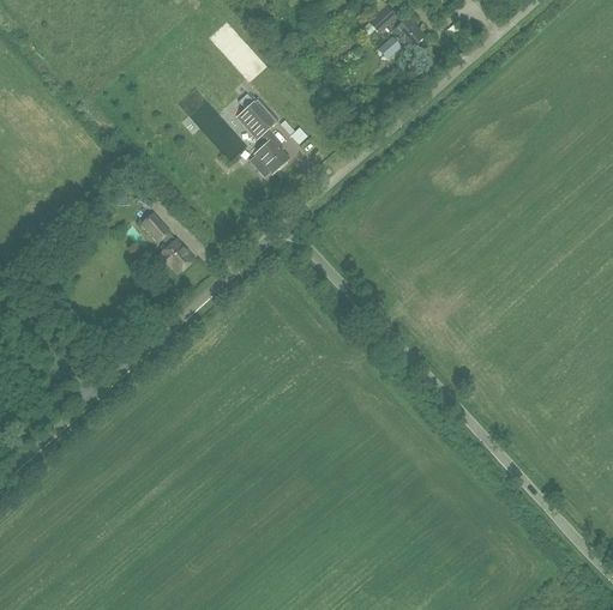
[(368,0),(378,11),(384,6),(380,0),(368,0)]
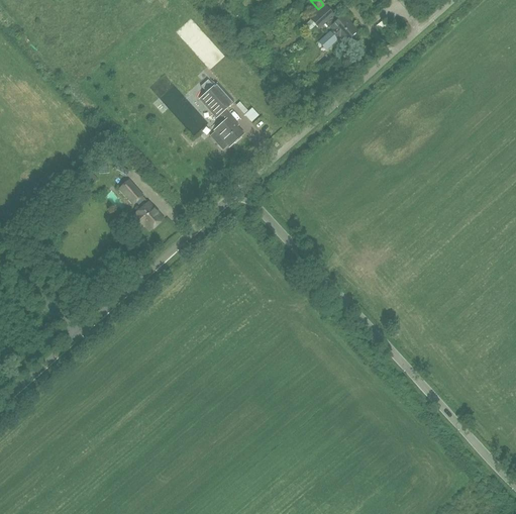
[(345,40),(358,28),(344,13),(336,20),(332,15),(335,13),(326,3),(311,17),(305,23),(310,29),(317,23),(320,26),(325,21),(330,26),(331,24),(334,27),(331,30),(331,29),(323,37),(329,45),(338,37),(340,34),(345,40)]
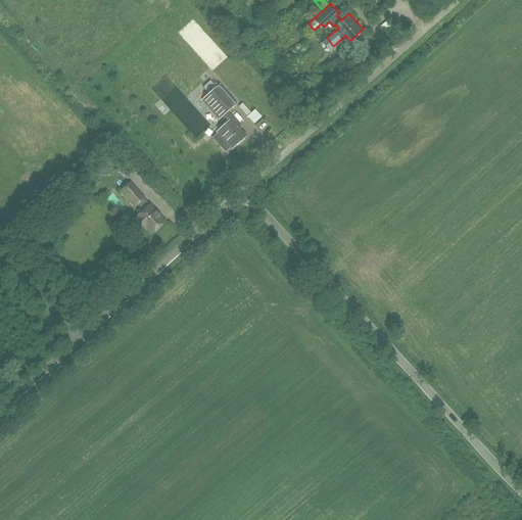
[(246,133),(237,123),(239,122),(228,109),(237,101),(221,83),(220,84),(214,77),(204,85),(210,92),(203,98),(220,115),(222,114),(229,121),(219,130),(233,146),(246,133)]
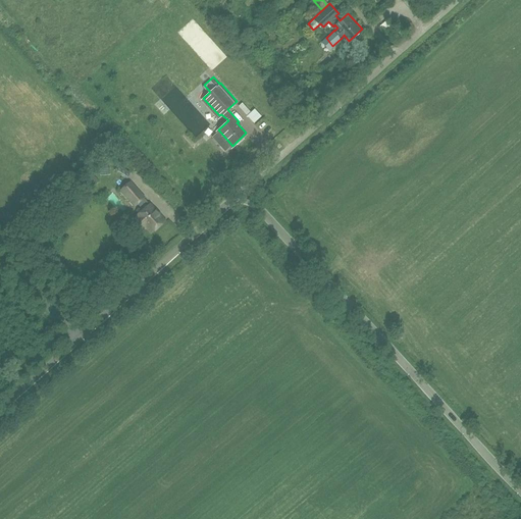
[(127,174),(129,170),(118,162),(115,166),(127,174)]
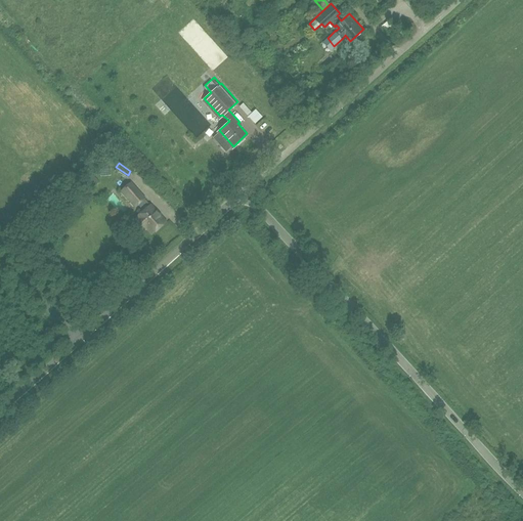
[(153,232),(167,220),(151,203),(145,196),(132,180),(123,188),(136,204),(138,202),(144,209),(137,215),(138,216),(135,218),(144,228),(147,225),(153,232)]
